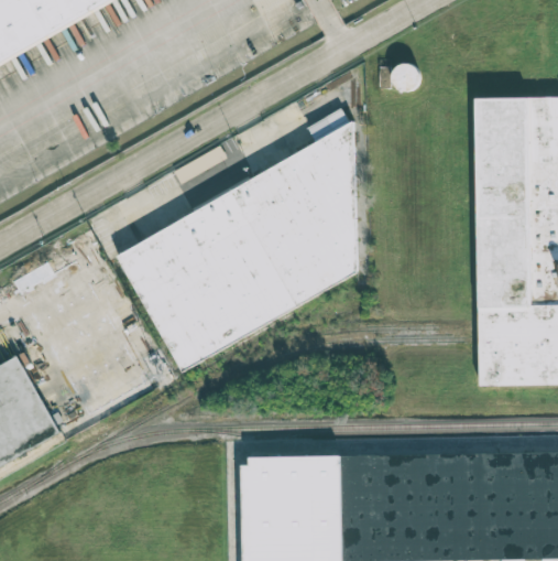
[(0,0),(118,0),(0,67),(0,0)]
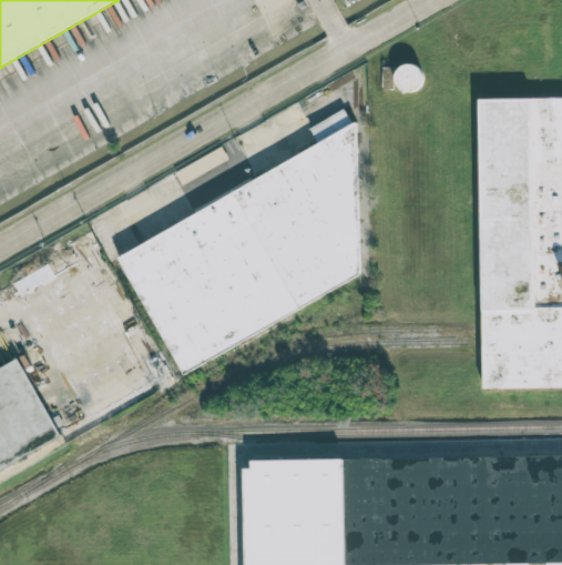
[(392,68),(392,92),(416,92),(417,69),(392,68)]
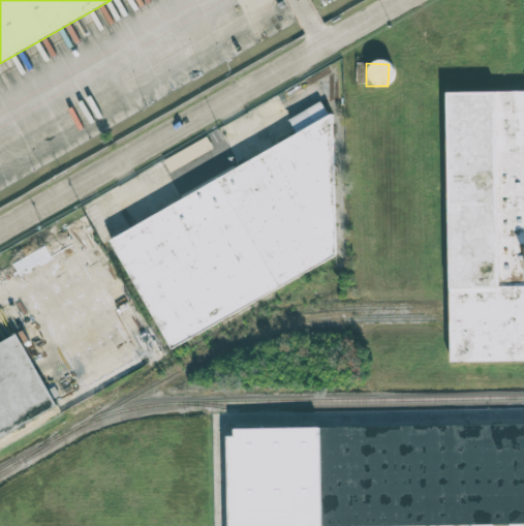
[(444,95),(523,93),(523,365),(449,367),(448,321),(448,307),(444,95)]
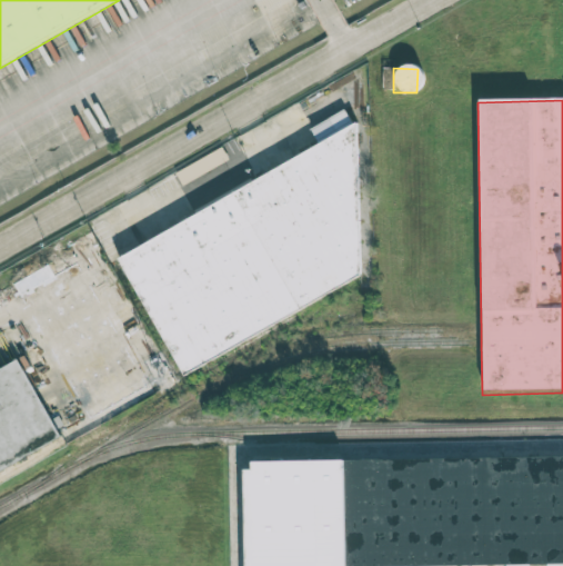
[(117,258),(358,119),(358,279),(182,376),(117,258)]
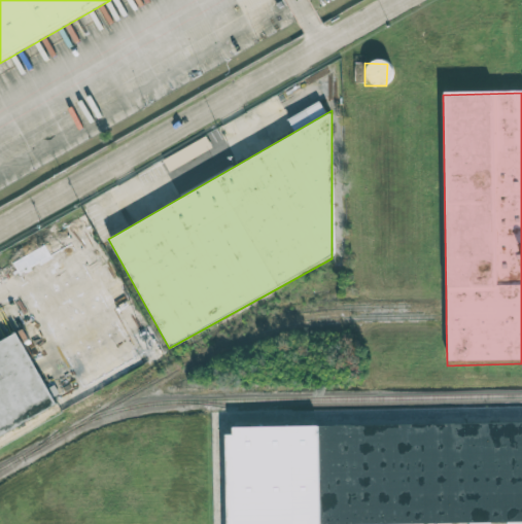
[(0,345),(15,337),(55,407),(0,435),(0,345)]
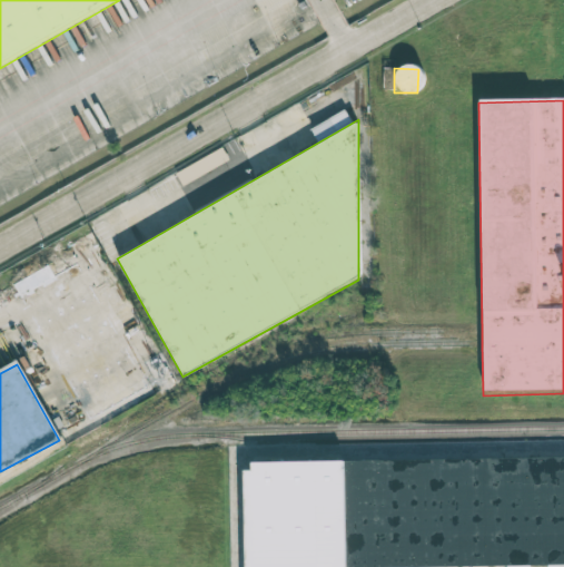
[(298,460),(563,456),(563,564),(346,565),(346,538),(265,538),(265,476),(298,476),(298,460)]
